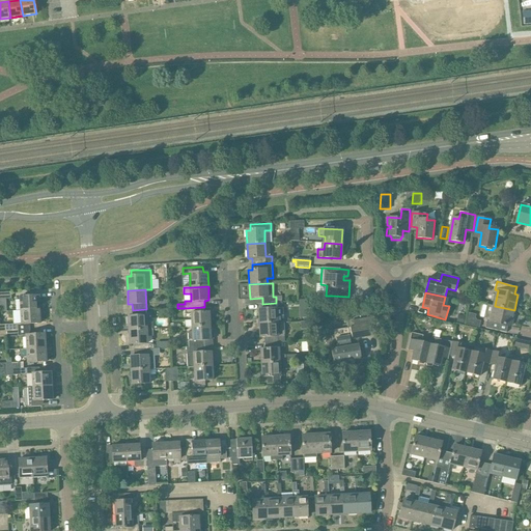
[(20,297),(21,310),(39,309),(38,296),(20,297)]
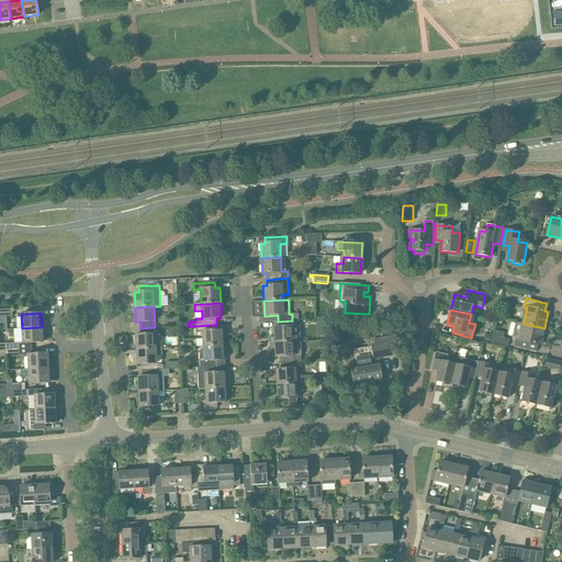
[(292,321),(278,322),(278,327),(273,327),(274,343),(301,340),(300,326),(299,326),(299,321),(292,321)]
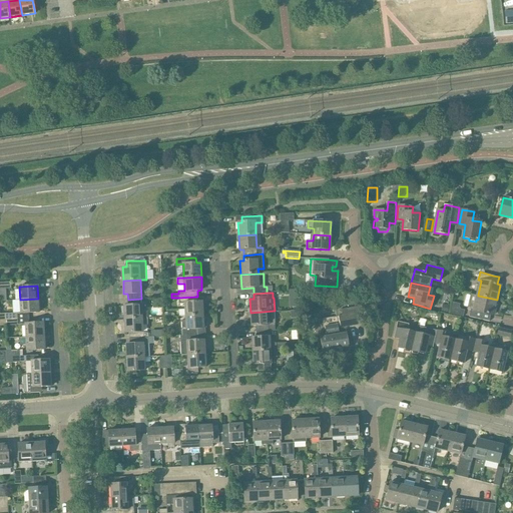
[(471,293),(467,309),(471,310),(469,316),(482,319),(489,321),(491,315),(493,315),(497,300),(478,296),(478,295),(471,293)]
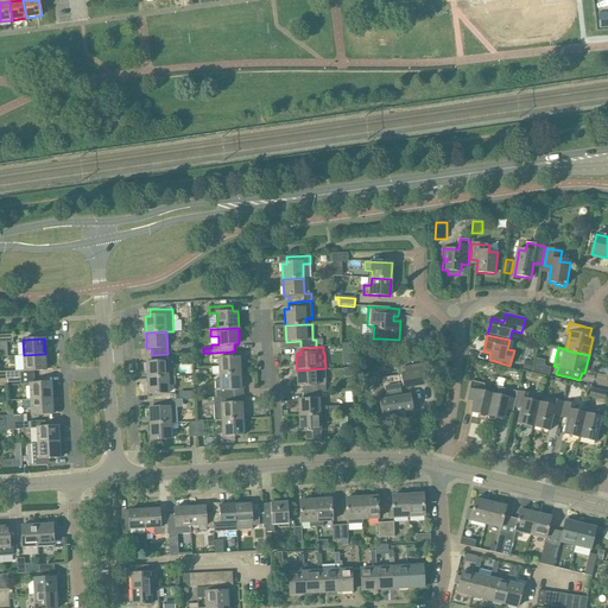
[(235,358),(234,352),(211,353),(213,360),(220,360),(220,367),(213,367),(213,375),(220,375),(220,374),(240,374),(240,358),(235,358)]
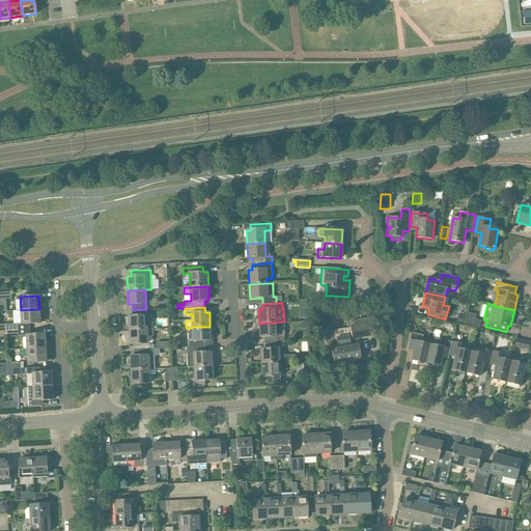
[(22,325),(29,324),(40,324),(39,309),(21,310),(22,325)]
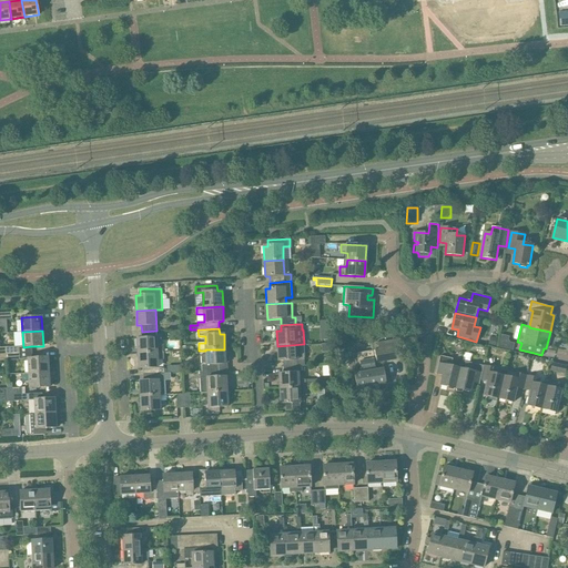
[(139,353),(163,352),(163,343),(156,343),(156,331),(142,332),(142,337),(138,338),(139,353)]
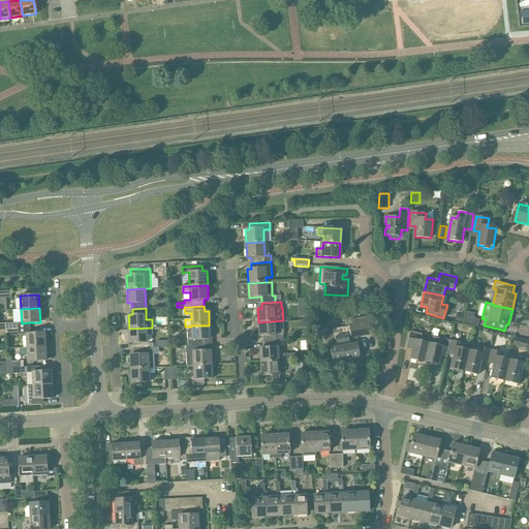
[(477,320),(472,319),(473,313),(464,312),(462,322),(476,325),(477,320)]
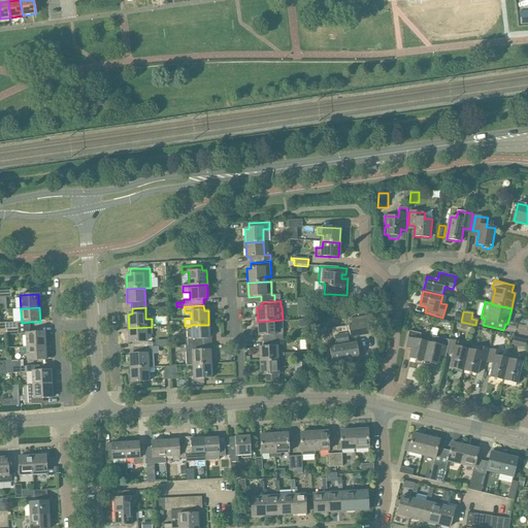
[(372,315),(352,318),(353,325),(348,325),(350,337),(370,333),(368,322),(373,321),(372,315)]
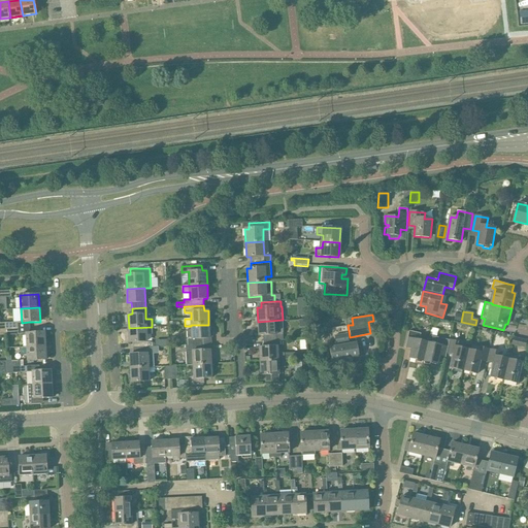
[(283,320),(258,322),(259,335),(263,335),(263,341),(277,340),(284,340),(284,334),(283,320)]
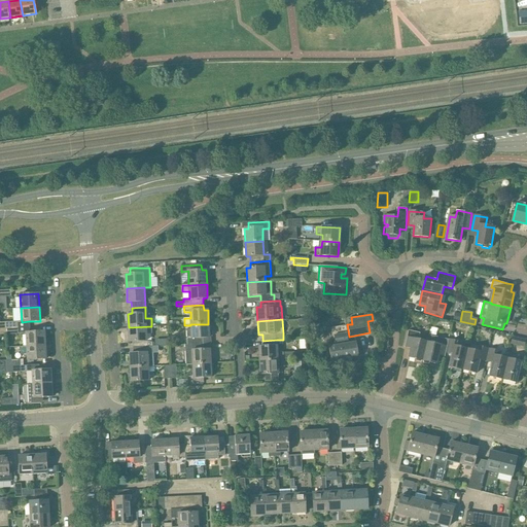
[(191,329),(186,329),(187,345),(205,344),(205,338),(209,338),(209,337),(212,337),(212,330),(209,330),(208,324),(190,324),(190,325),(191,328),(191,329)]
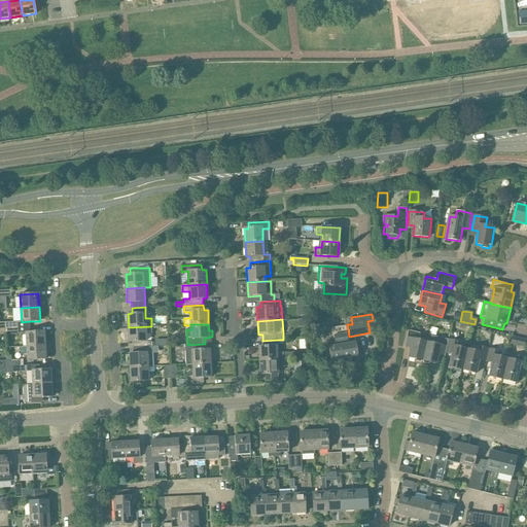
[(349,343),(346,325),(332,327),(336,346),(328,347),(331,361),(341,359),(342,362),(351,360),(350,360),(350,358),(358,356),(356,342),(349,343)]
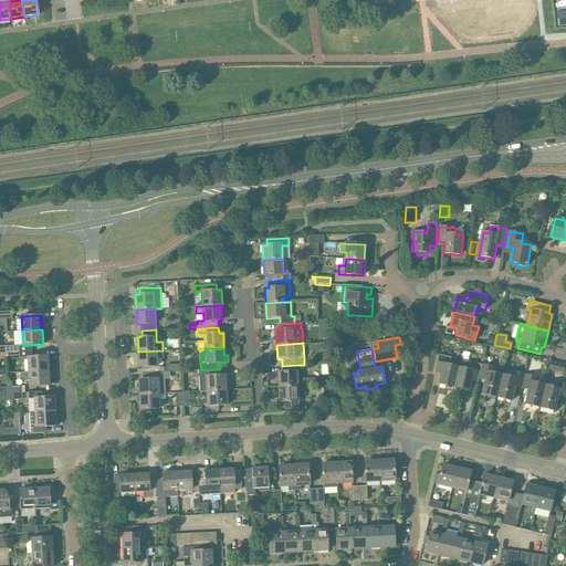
[(164,358),(163,350),(138,352),(138,367),(144,366),(144,373),(158,373),(164,373),(164,367),(157,366),(157,358),(164,358)]
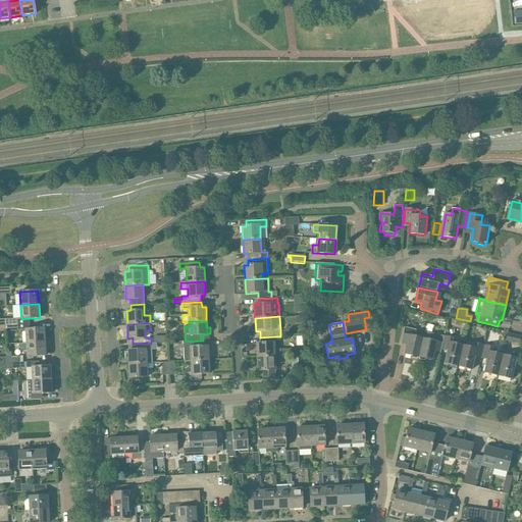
[(418,358),(422,338),(415,336),(416,330),(405,327),(402,342),(407,343),(405,354),(418,358)]
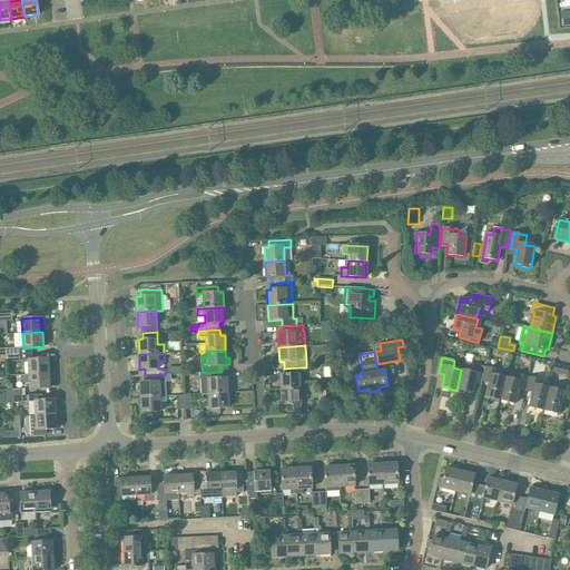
[(28,360),(29,374),(49,373),(49,359),(28,360)]
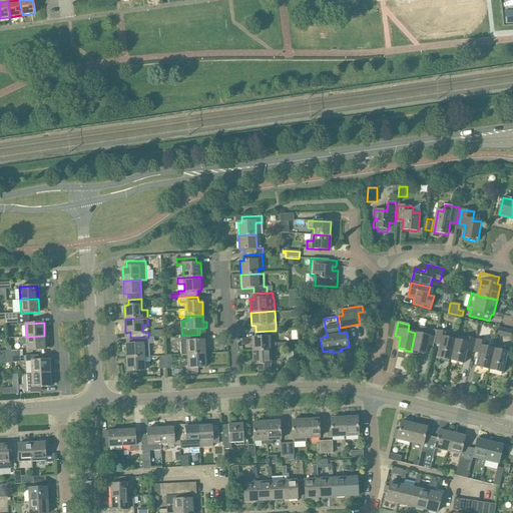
[(434,343),(437,331),(417,326),(416,333),(415,333),(411,352),(425,355),(428,344),(433,345),(434,343)]
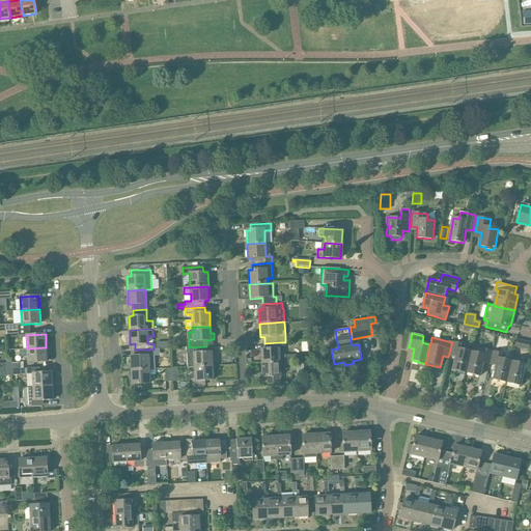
[(529,342),(515,339),(514,346),(527,350),(529,342)]
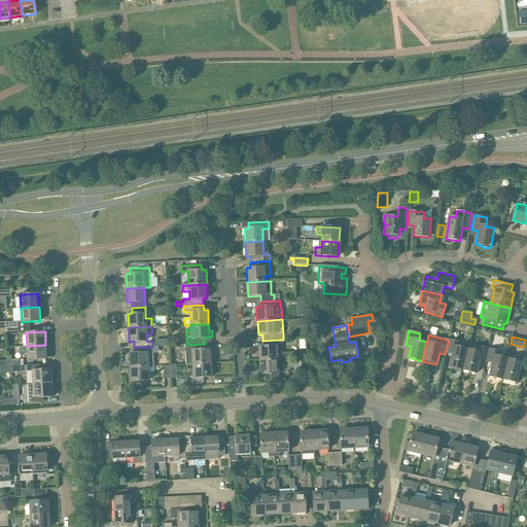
[(277,340),(262,341),(264,347),(259,347),(259,360),(284,359),(284,353),(277,353),(277,340)]
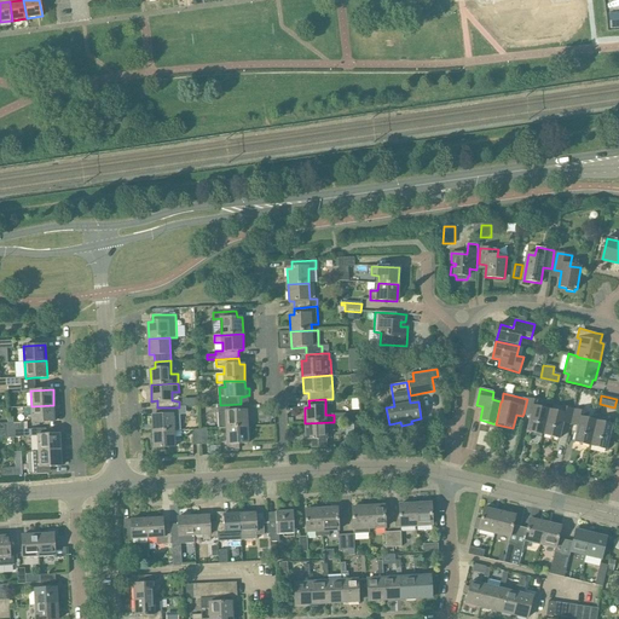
[(527,399),(524,414),(531,416),(527,432),(533,433),(533,435),(541,438),(542,434),(543,435),(548,416),(549,410),(541,409),(542,406),(537,405),(538,401),(527,399)]
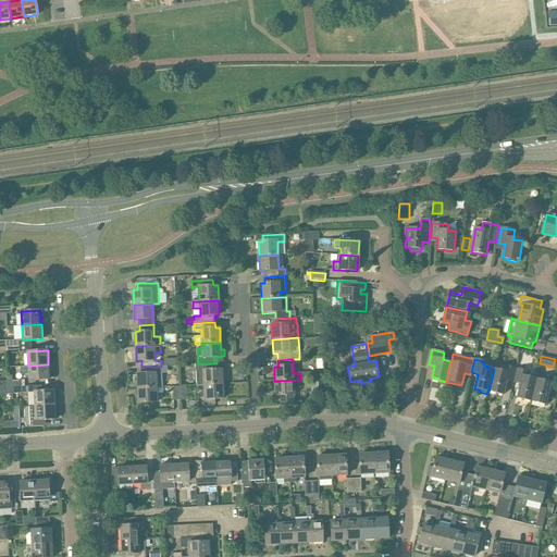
[(217,363),(198,364),(196,364),(197,385),(203,385),(222,384),(222,370),(218,370),(217,363)]
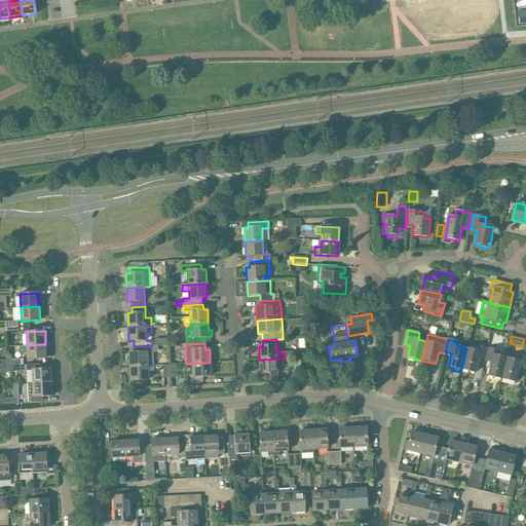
[(46,358),(45,344),(27,345),(27,346),(21,346),(21,354),(28,354),(28,359),(46,358)]
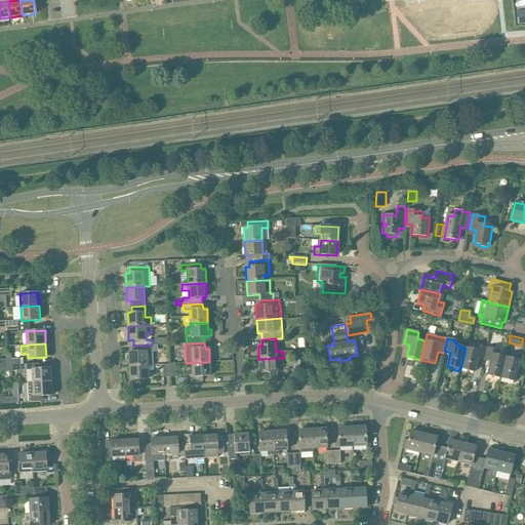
[(133,352),(129,352),(130,366),(147,365),(153,365),(153,352),(152,346),(147,346),(133,346),(133,352)]
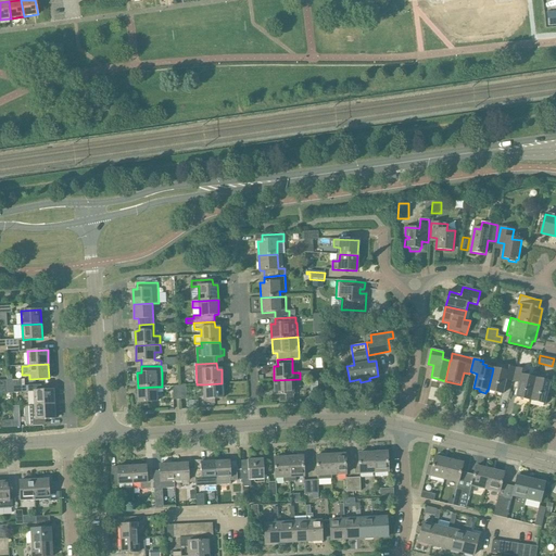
[(506,380),(513,381),(516,368),(515,368),(507,366),(506,371),(493,368),(488,391),(503,394),(506,380)]
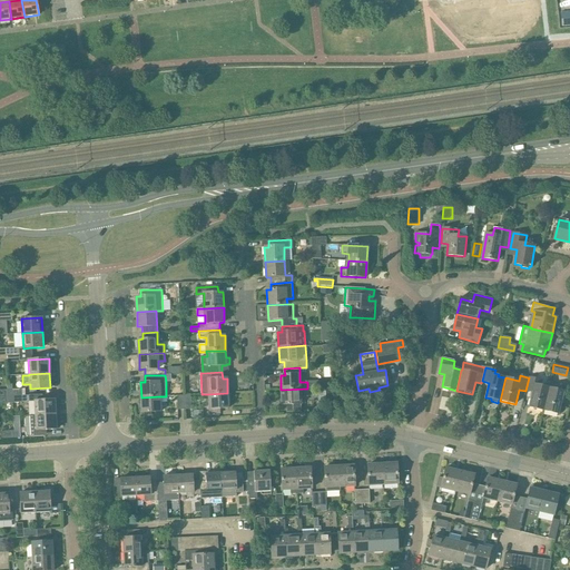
[(542,381),(529,377),(526,391),(531,393),(528,406),(543,411),(548,387),(541,386),(542,381)]
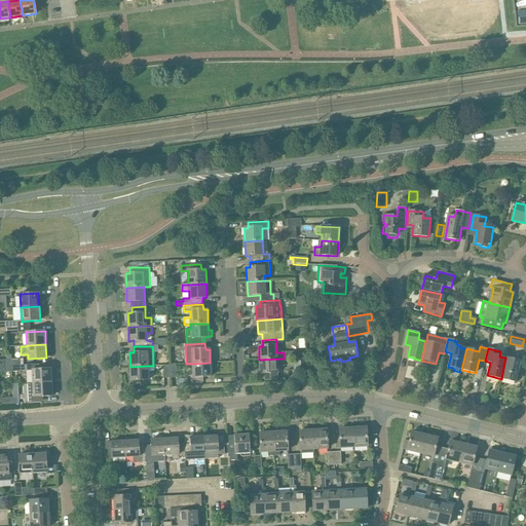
[(300,359),(294,360),(294,371),(306,370),(306,358),(300,358),(300,359)]
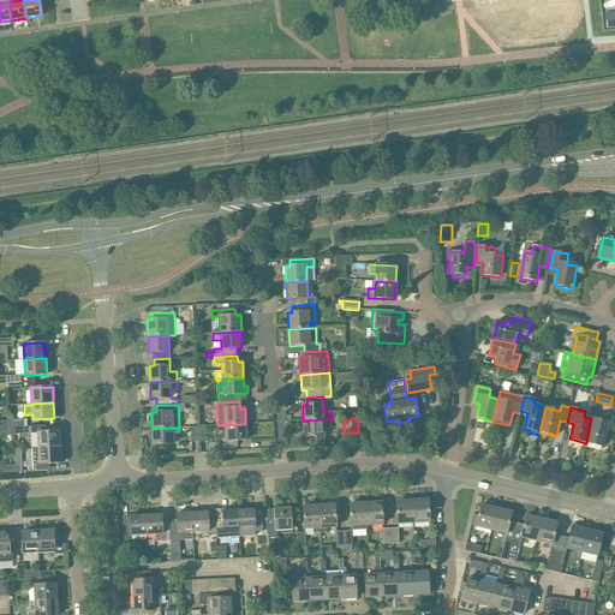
[(591,418),(586,443),(602,447),(608,423),(591,418)]
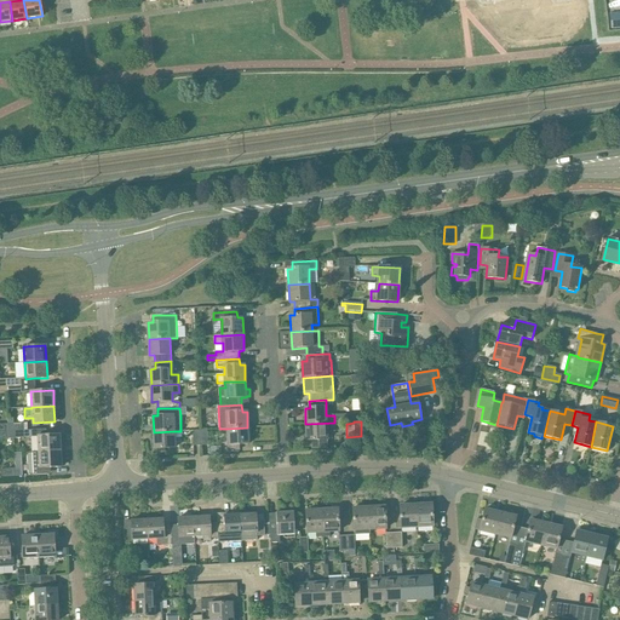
[(334,423),(305,424),(306,441),(311,441),(313,448),(328,447),(327,432),(334,431),(334,423)]
